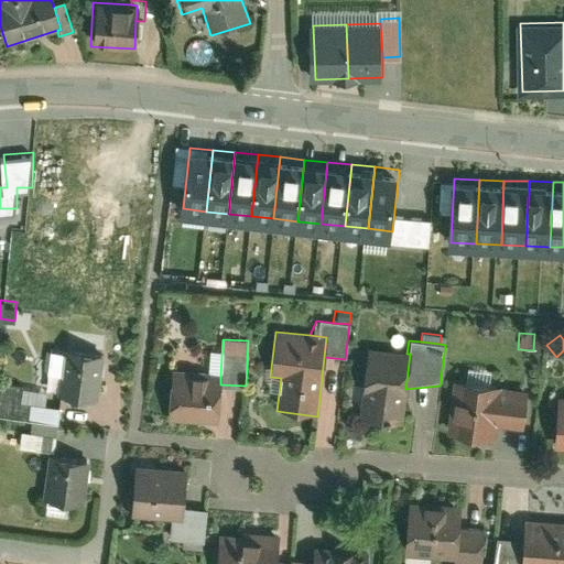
[(407,354),(367,348),(358,418),(402,423),(405,389),(410,354),(407,354)]
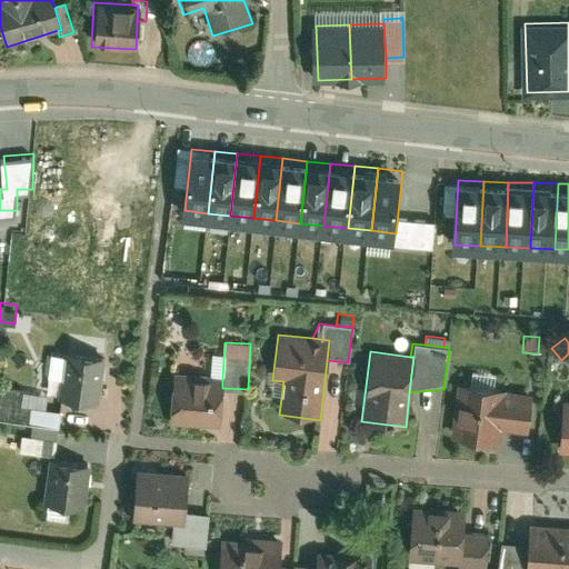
[(99,405),(102,360),(46,356),(43,379),(60,380),(58,401),(99,405)]
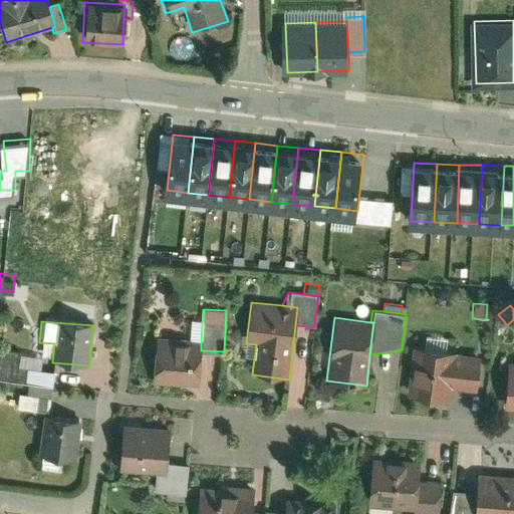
[(421,348),(410,347),(404,395),(449,401),(450,389),(475,392),(479,355),(445,351),(447,337),(423,334),(421,348)]
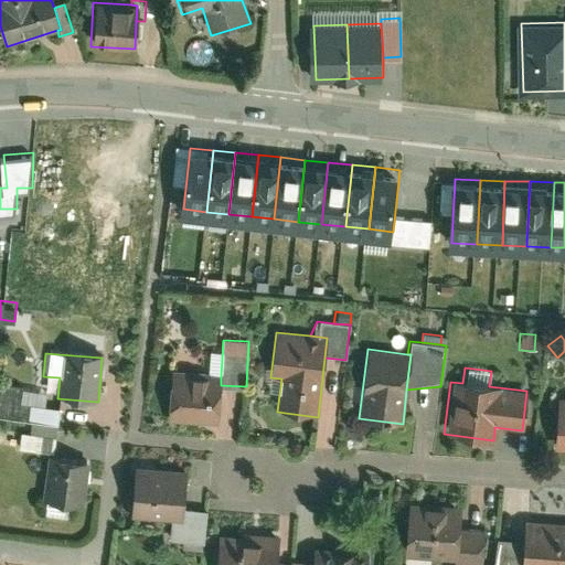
[(168,422),(219,425),(221,385),(221,376),(170,373),(168,422)]
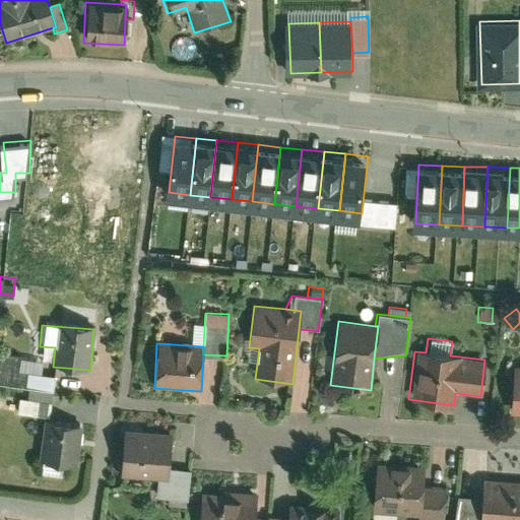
[(27,375),(37,376),(38,364),(18,362),(16,374),(27,375)]
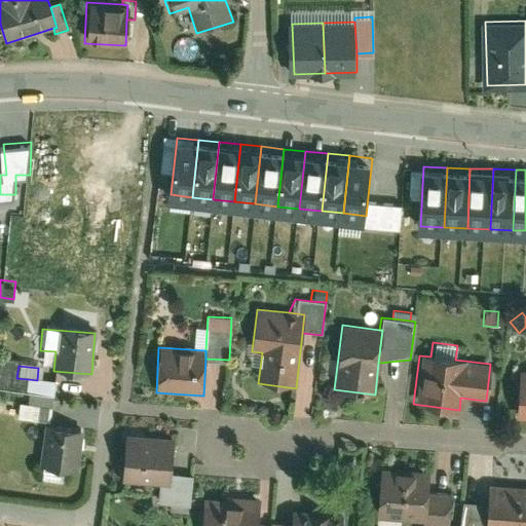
[(525,370),(518,370),(514,419),(525,419),(525,370)]
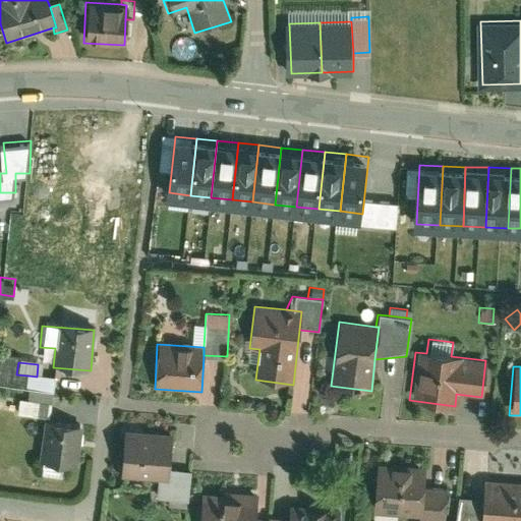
[(25,391),(53,394),(55,379),(37,377),(27,375),(25,391)]
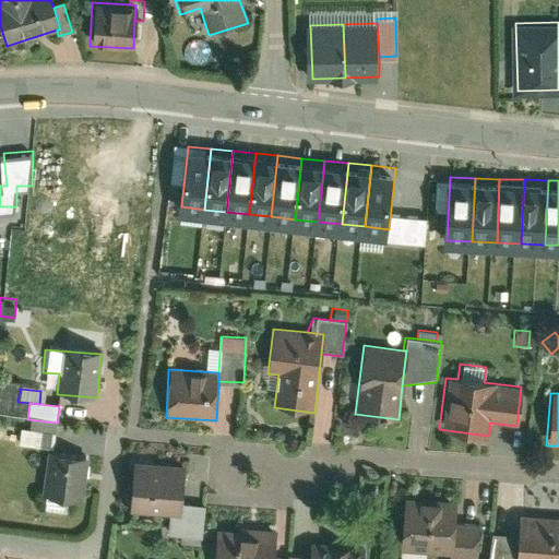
[(18,448),(52,452),(55,436),(20,431),(18,448)]
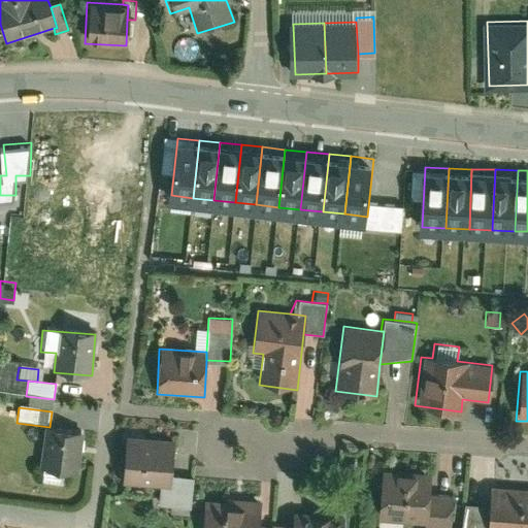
[(76,473),(81,434),(44,429),(39,468),(76,473)]
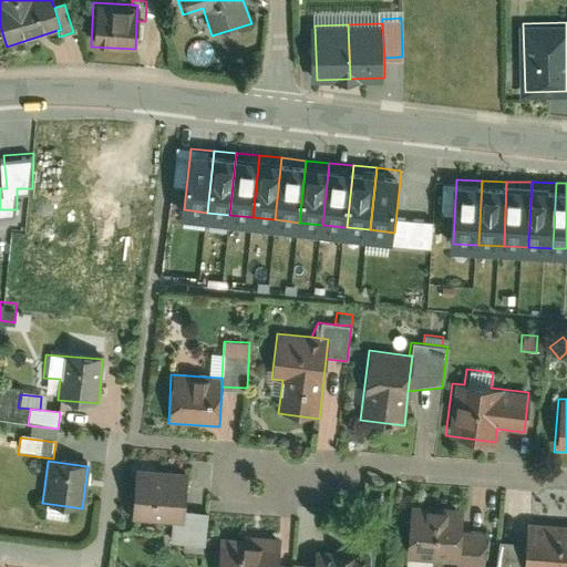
[(186,471),(135,468),(132,521),(172,524),(183,524),(184,511),(186,471)]
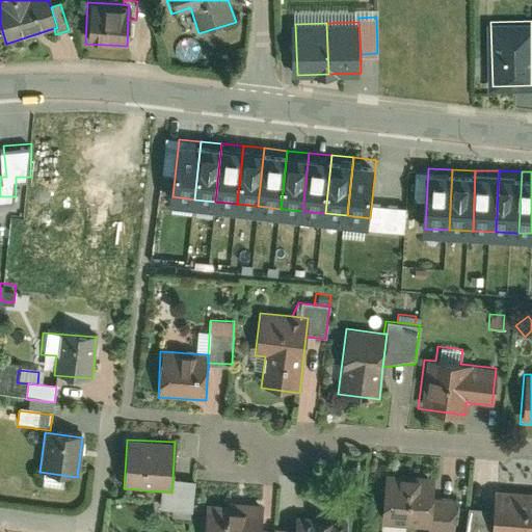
[(432,476),(383,472),(380,523),(427,527),(426,531),(451,531),(454,499),(431,498),(432,476)]
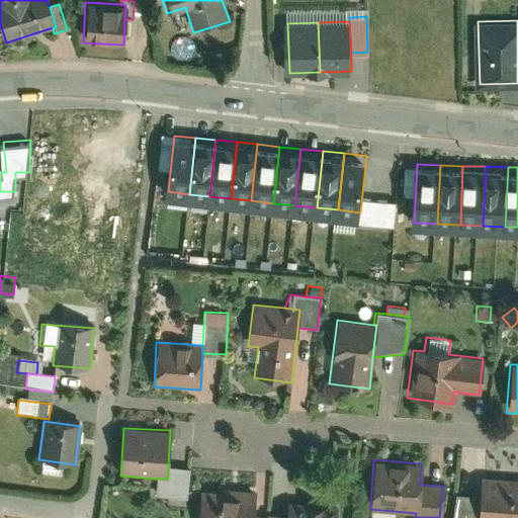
[(167,479),(157,479),(156,497),(186,499),(188,467),(168,466),(167,479)]
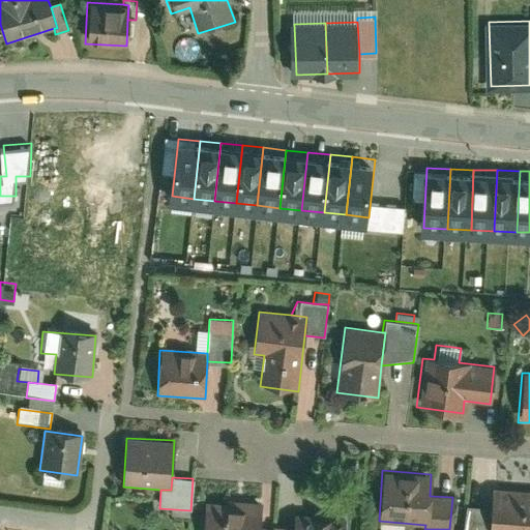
[(529,529),(529,491),(493,488),(491,506),(489,529),(529,529)]
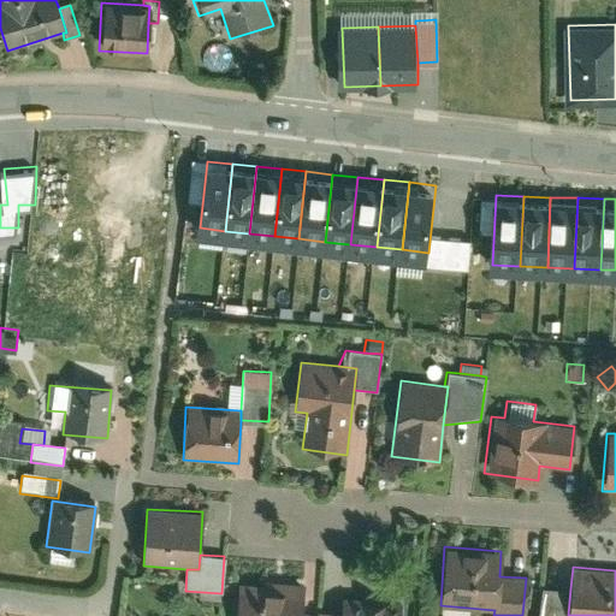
[(260,585),(238,584),(236,615),(301,615),(302,611),(303,581),(260,578),(260,585)]
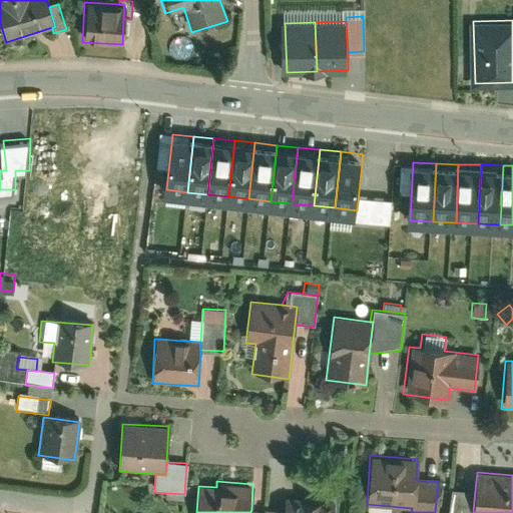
[(473,512),(475,490),(451,488),(448,512),(473,512)]
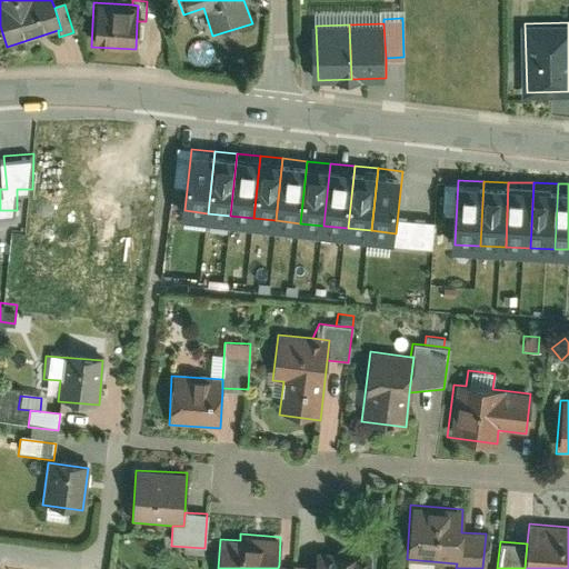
[(315,567),(313,568),(368,568),(370,550),(316,547),(315,567)]
